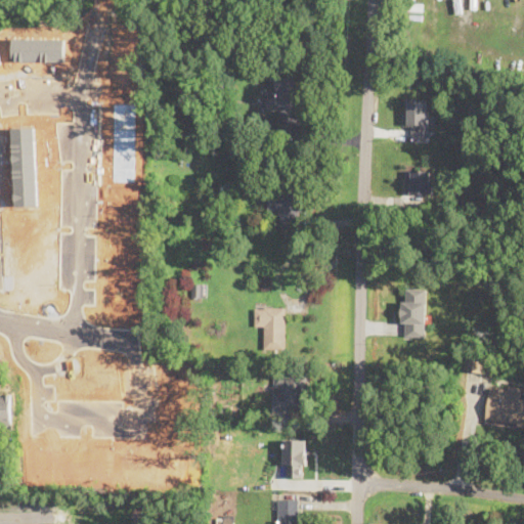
[(208,23),(207,33),(195,32),(198,22),(208,23)]
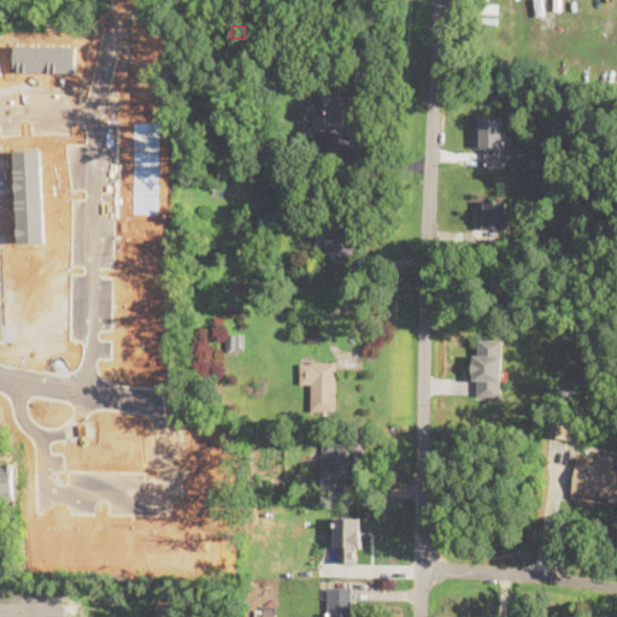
[(345,76),(352,144),(329,146),(327,129),(316,130),(313,111),(327,109),(323,78),(345,76)]
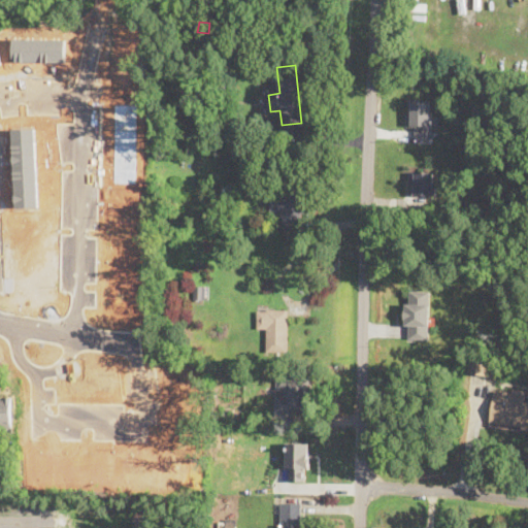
[(432,139),(416,139),(416,128),(424,128),(424,125),(411,125),(411,103),(430,104),(430,113),(433,113),(432,139)]
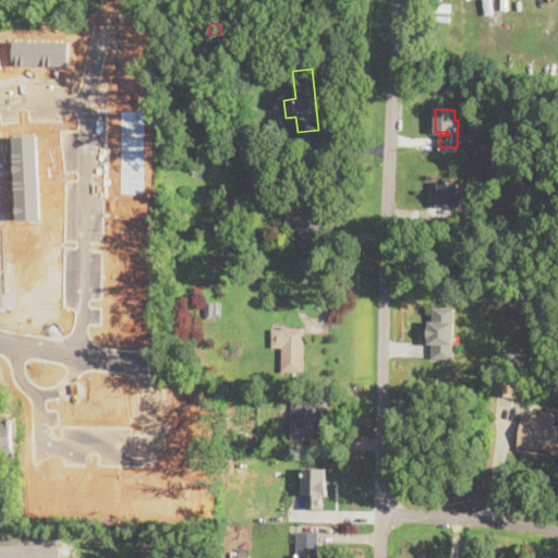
[(275,133),(271,134),(268,133),(266,131),(266,128),(266,124),(268,122),(271,122),(275,123),(277,124),(277,128),(277,131),(275,133)]
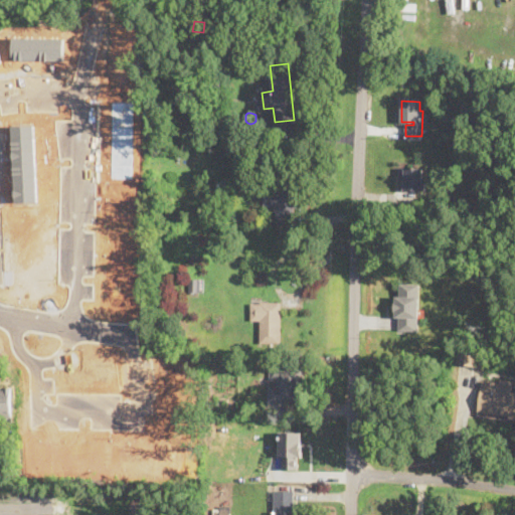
[(425,190),(405,189),(407,167),(426,168),(425,190)]
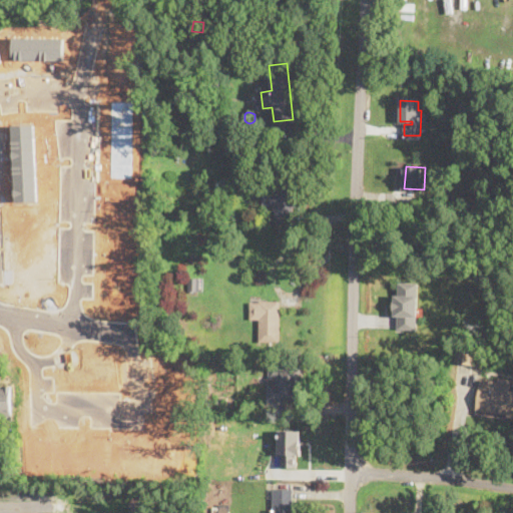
[(297,223),(275,224),(274,207),(263,207),(262,192),(274,191),(274,175),(295,175),(297,223)]
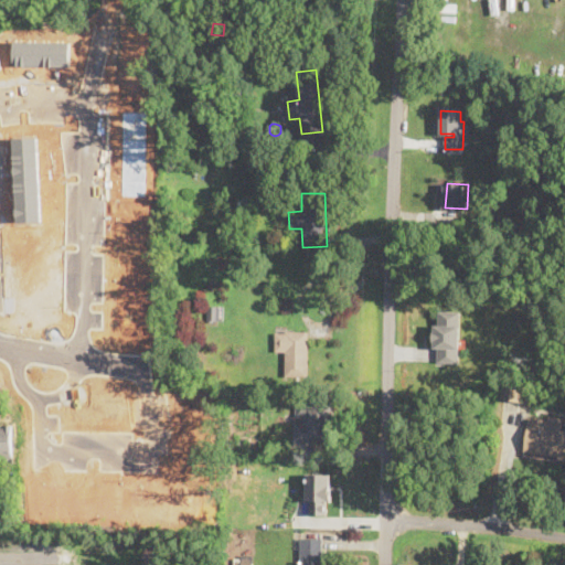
[(219,307),(217,321),(208,321),(209,307),(219,307)]
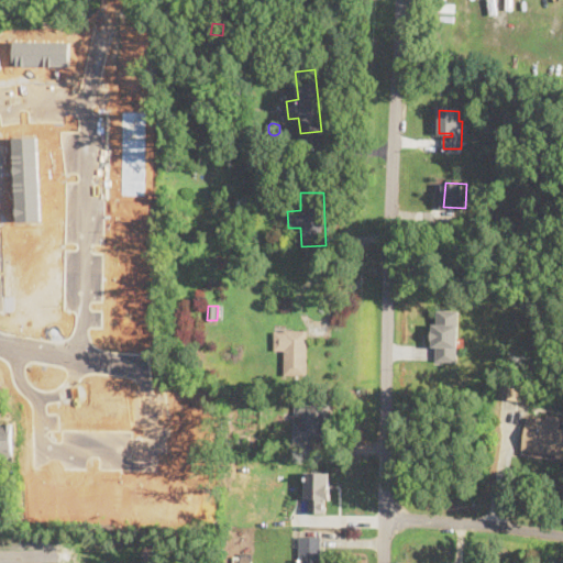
[(459,311),(439,310),(438,323),(433,324),(433,346),(438,346),(438,360),(457,361),(459,311)]
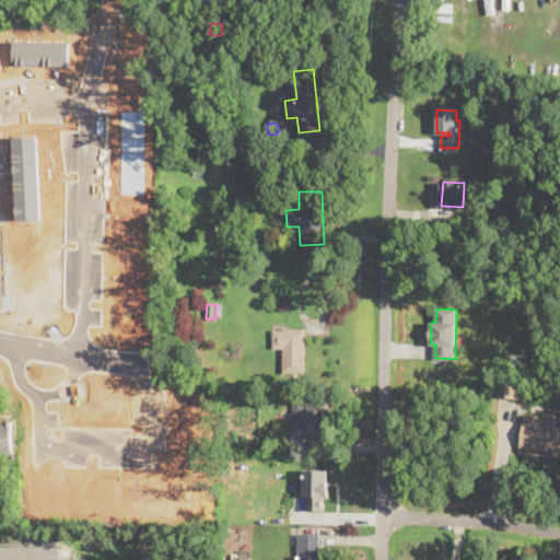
[(305,330),(305,373),(282,373),(282,349),(273,349),(273,330),(305,330)]
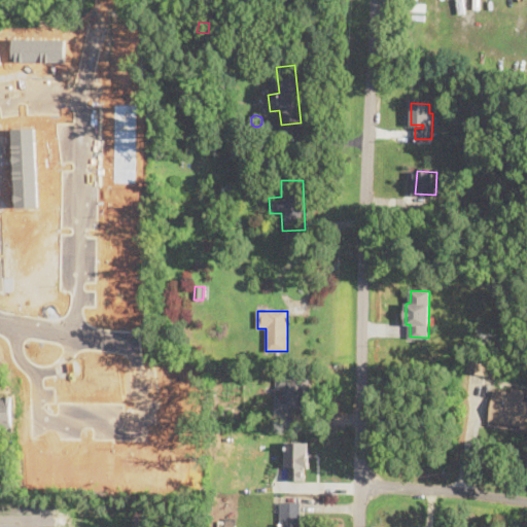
[(311,394),(308,394),(308,401),(311,401),(311,413),(276,412),(276,395),(281,395),(281,389),(275,389),(276,376),(311,377),(311,394)]
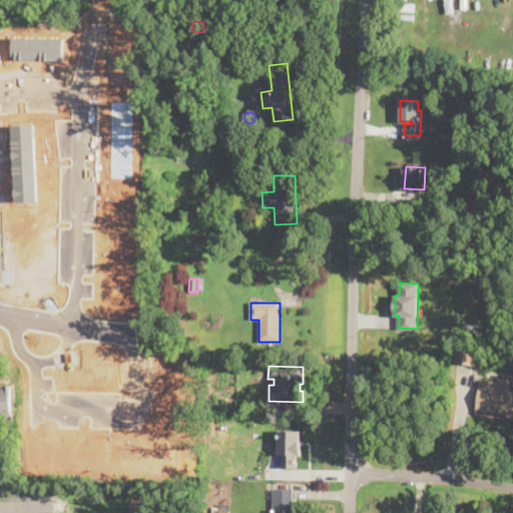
[(512,390),(512,417),(507,417),(508,415),(475,410),(479,379),(499,382),(498,389),(512,390)]
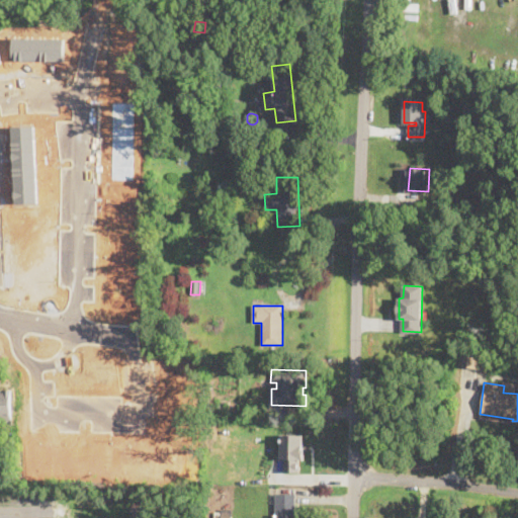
[(0,391),(1,391),(1,393),(5,393),(5,391),(10,391),(11,416),(0,416),(0,391)]
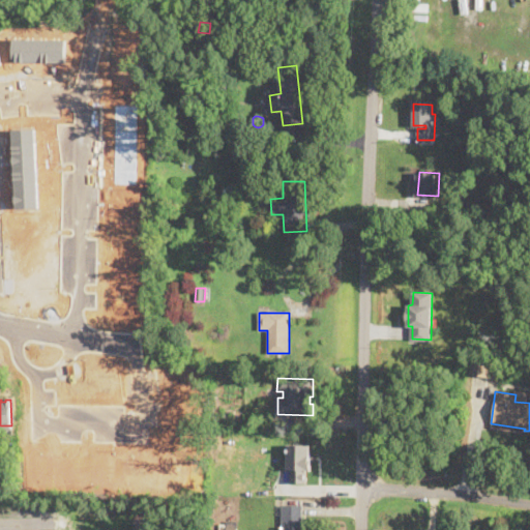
[(311,459),(312,470),(308,470),(308,469),(306,469),(306,482),(291,482),(291,469),(288,469),(288,445),(311,444),(311,459)]
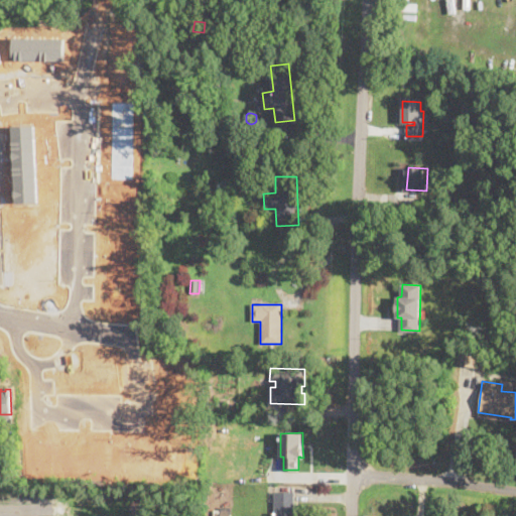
[(293,515),(274,515),(275,492),(294,493),(293,515)]
